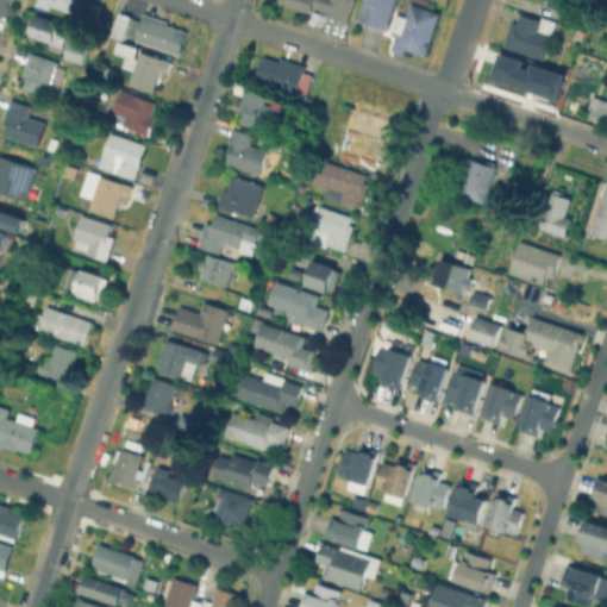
[(87,0),(83,16),(69,11),(69,13),(50,6),(49,11),(35,6),(36,0),(87,0)]
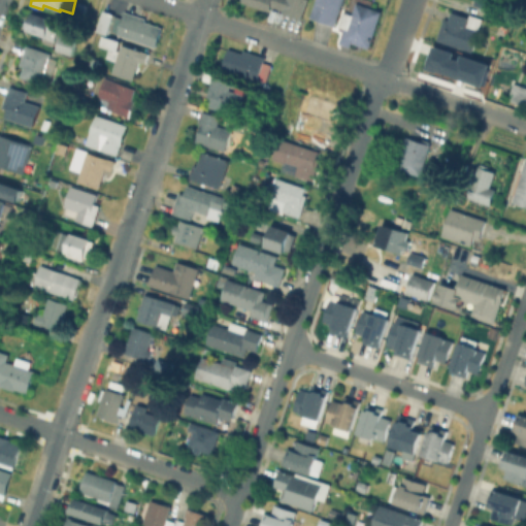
[(241,7),(242,0),(271,0),(282,3),(282,0),(292,0),(305,4),(299,25),(284,20),(286,14),(271,10),(269,17),(241,7)]
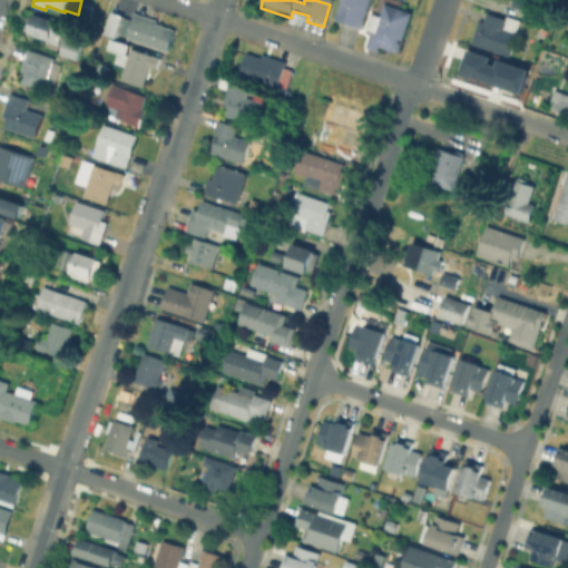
[(336,27),(345,0),(368,0),(371,1),(359,35),(336,27)]
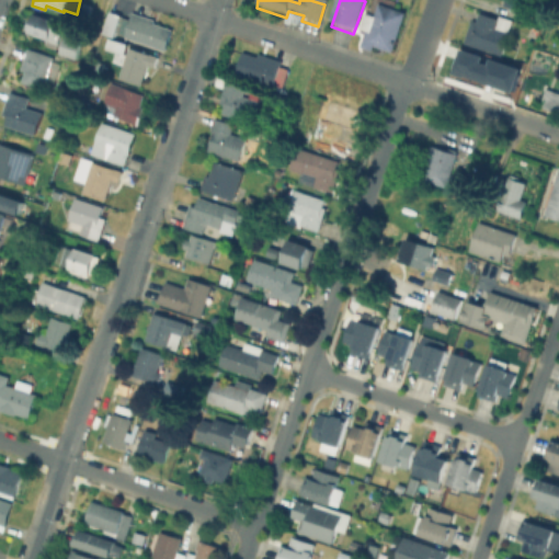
[(537,0),(533,15),(502,6),(503,0),(537,0)]
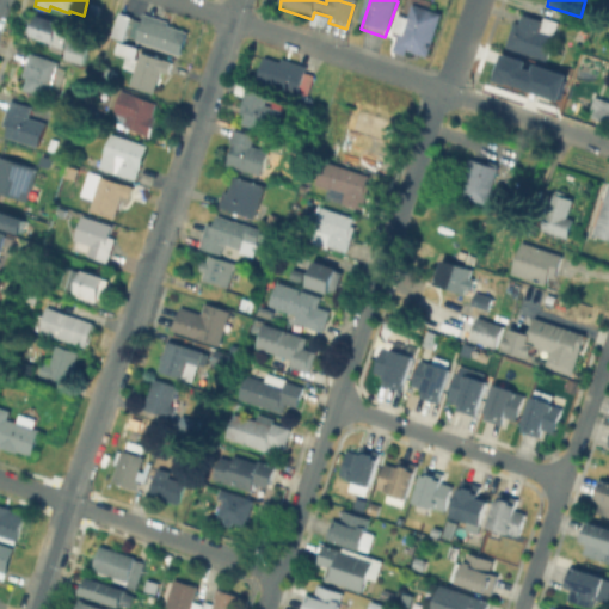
[(423,7),(437,12),(423,55),(403,48),(400,54),(388,49),(394,32),(388,30),(394,13),(404,17),(408,2),(423,7)]
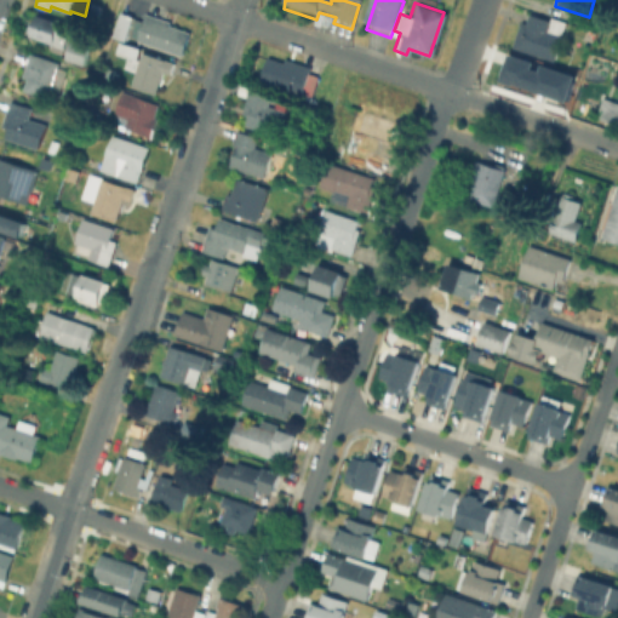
[(133,17),(126,36),(115,33),(121,13),(133,17)]
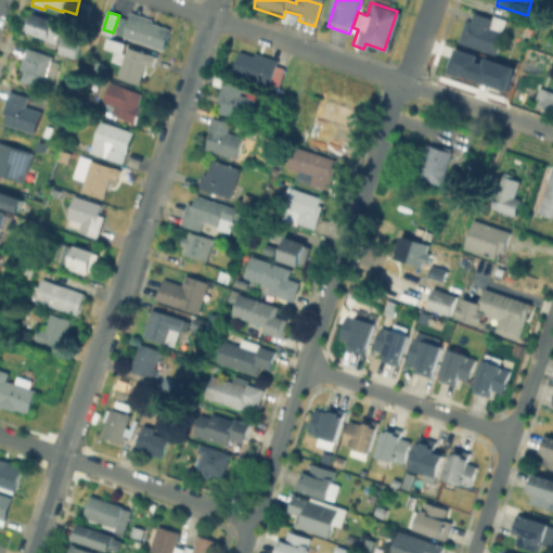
[(130,13),(153,21),(152,24),(170,30),(163,51),(121,37),(123,35),(117,34),(121,18),(128,21),(130,13)]
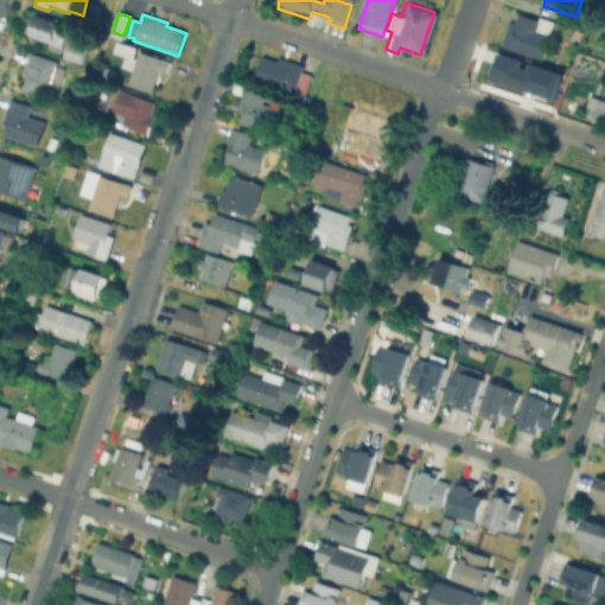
[(517,14),(537,20),(539,18),(554,23),(541,61),(501,48),(509,23),(515,24),(517,14)]
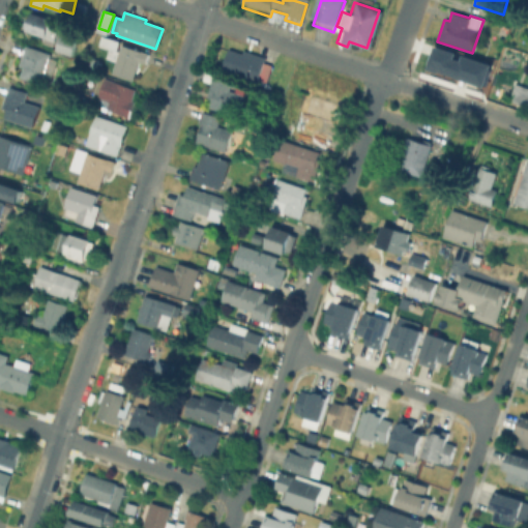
[(31,13),(61,24),(54,42),(25,31),(26,30),(23,28),(25,22),(27,23),(31,13)]
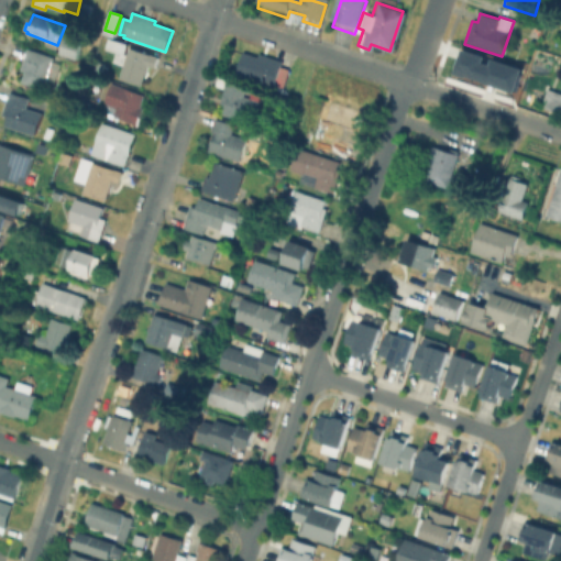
[(128,47),(158,57),(155,65),(149,63),(141,87),(118,79),(128,47)]
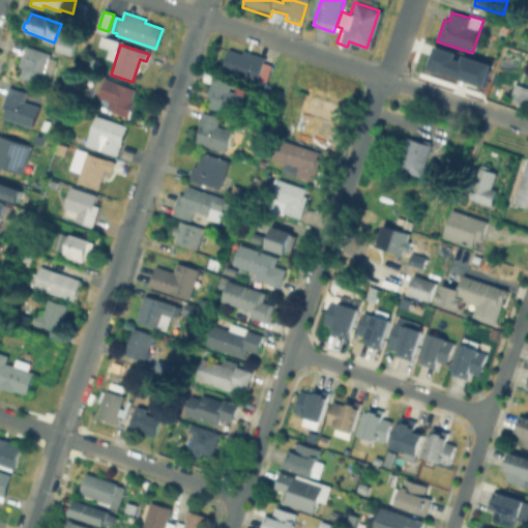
[(424,70),(427,65),(423,64),(427,54),(430,55),(433,46),(455,53),(452,59),(459,61),(461,56),(489,65),(481,88),(453,79),(453,78),(437,72),(436,74),(424,70)]
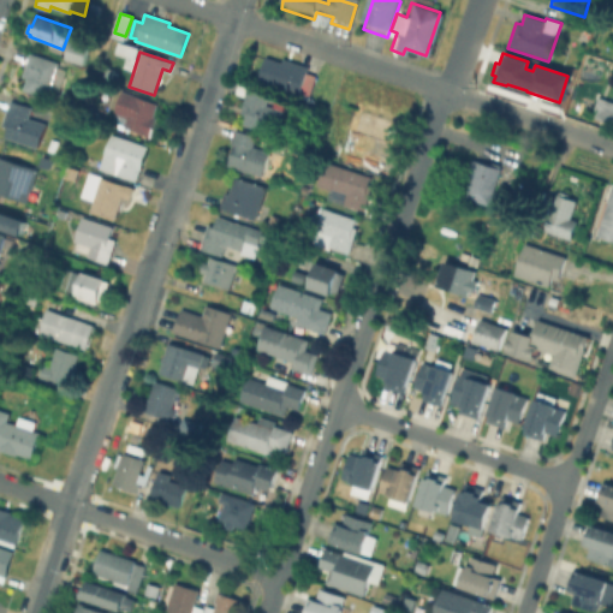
[(55,70),(46,99),(22,90),(22,78),(30,54),(58,64),(55,70)]
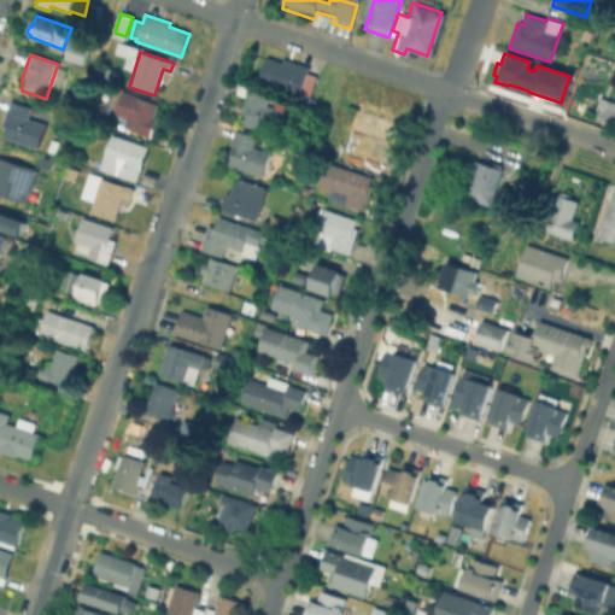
[(312,76),(306,97),(297,93),(297,97),(255,82),(263,58),(279,63),(280,59),(305,68),(304,72),(312,76)]
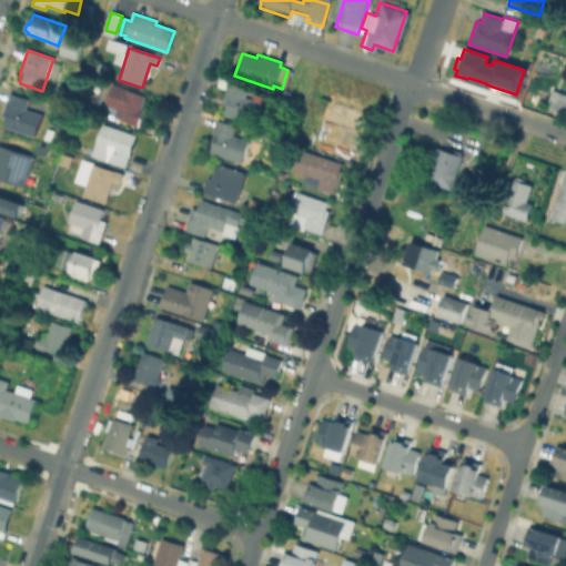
[(253,102),(245,124),(221,115),(223,107),(218,105),(225,82),(245,89),(242,98),(253,102)]
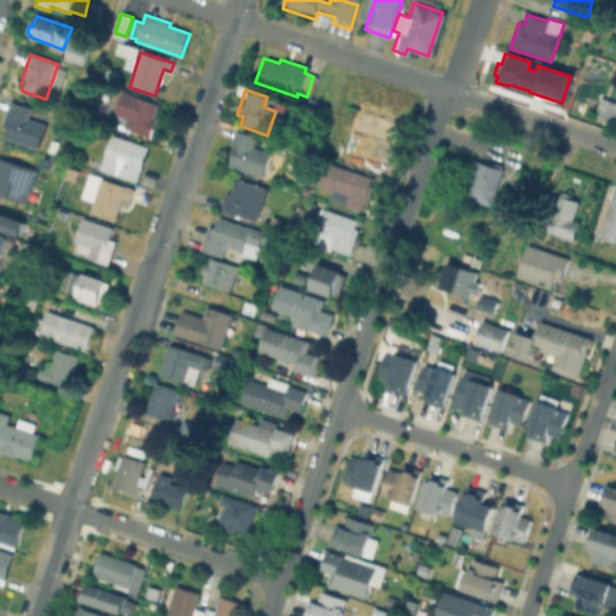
[(155,120),(149,139),(144,138),(145,135),(122,128),(120,134),(111,132),(116,116),(112,115),(121,92),(157,105),(154,118),(155,120)]
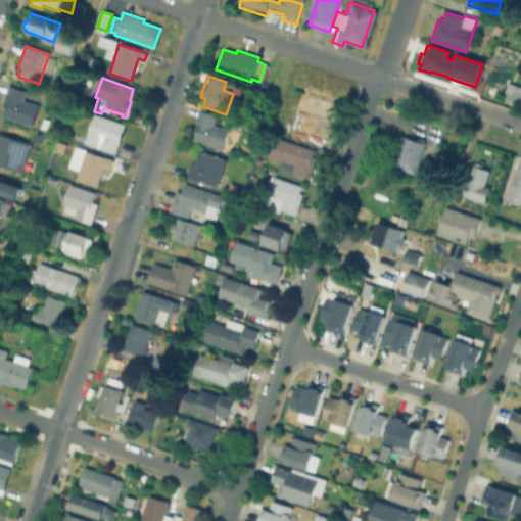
[(520,103),(517,102),(516,105),(502,100),(508,83),(520,87),(520,103)]
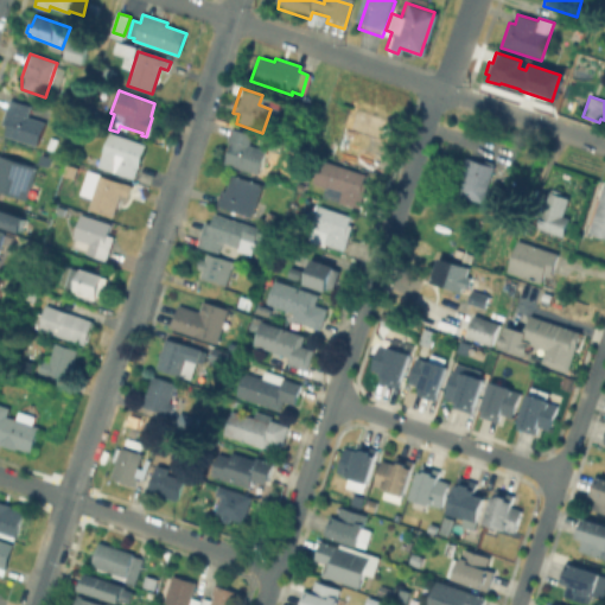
[(45,113),(34,146),(0,135),(0,132),(10,100),(30,107),(30,108),(45,113)]
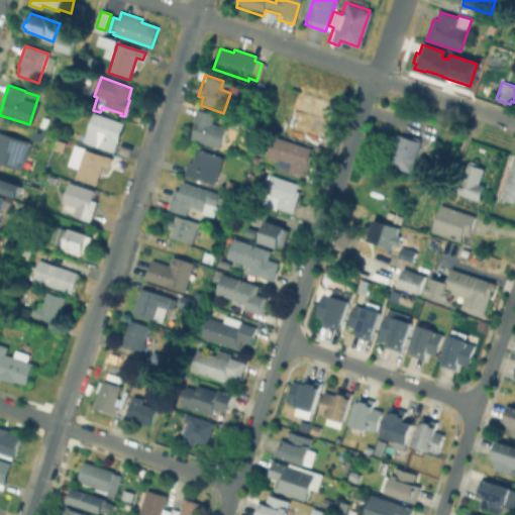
[(297,111),(303,93),(327,101),(321,119),(297,111)]
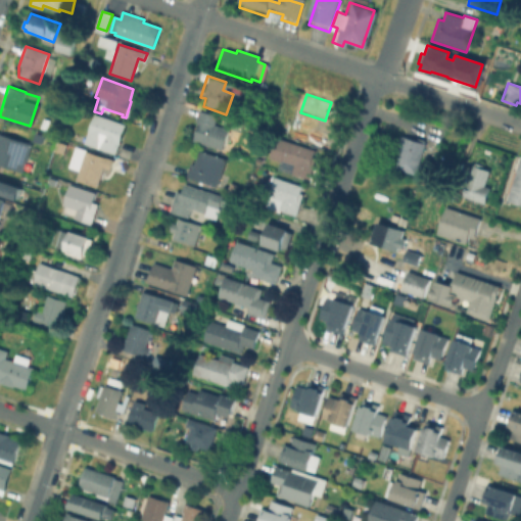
[(228,130),(221,152),(192,142),(198,122),(195,121),(199,110),(217,115),(214,125),(228,130)]
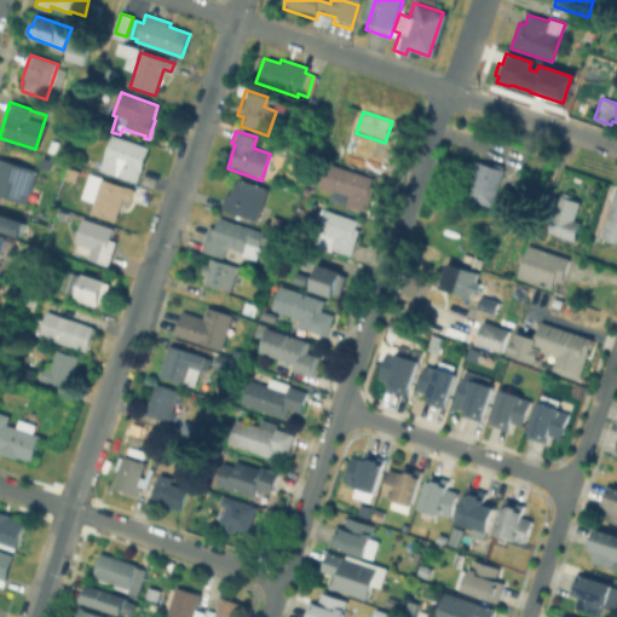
[(148,149),(140,172),(139,172),(136,183),(98,171),(109,136),(148,149)]
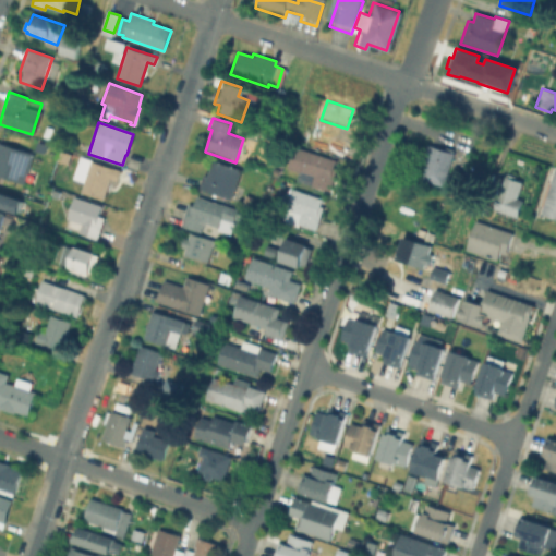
[(347,142),(342,156),(326,150),(330,136),(347,142)]
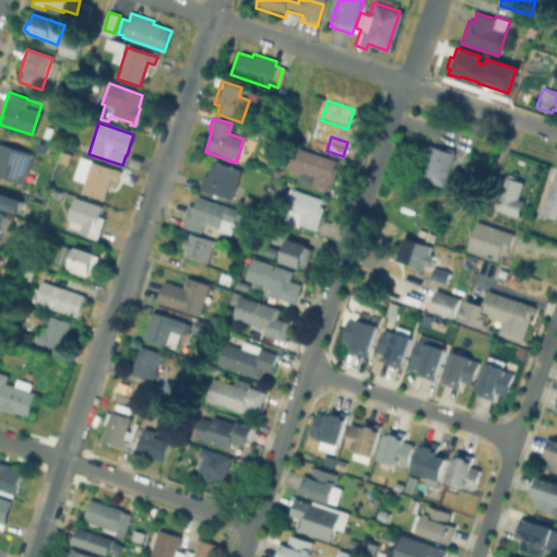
[(0,143),(33,157),(22,184),(0,174),(0,143)]
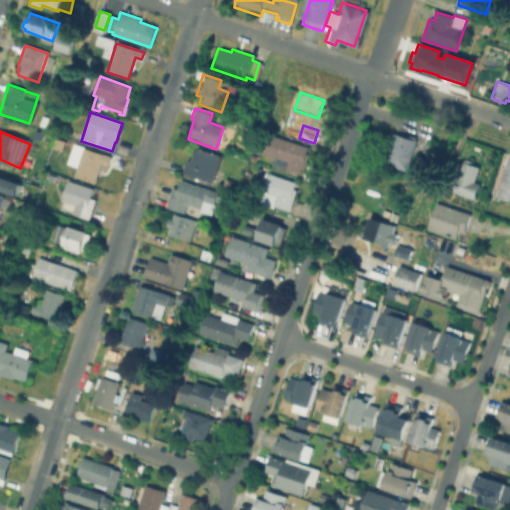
[(416,140),(406,172),(383,164),(393,133),(416,140)]
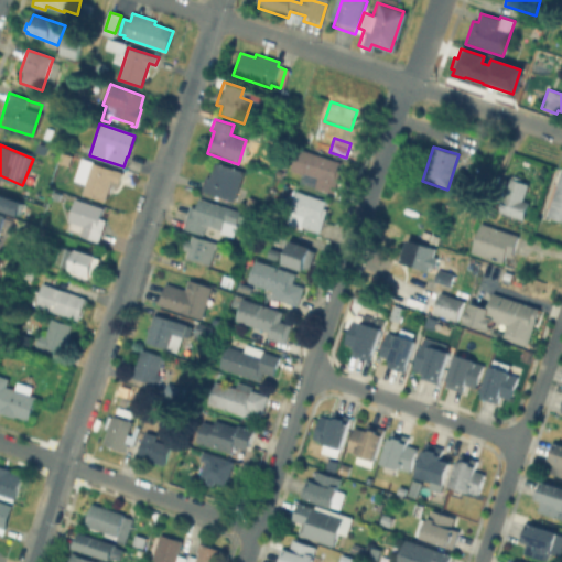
[(339,171),(332,193),(299,182),(301,175),(290,171),(298,149),(339,163),(336,171),(339,171)]
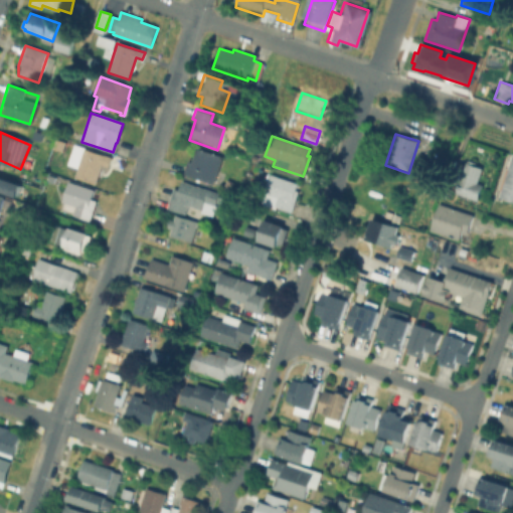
[(84,149),(104,156),(104,155),(112,158),(108,168),(102,165),(96,184),(74,177),(77,168),(66,165),(73,145),(84,149)]
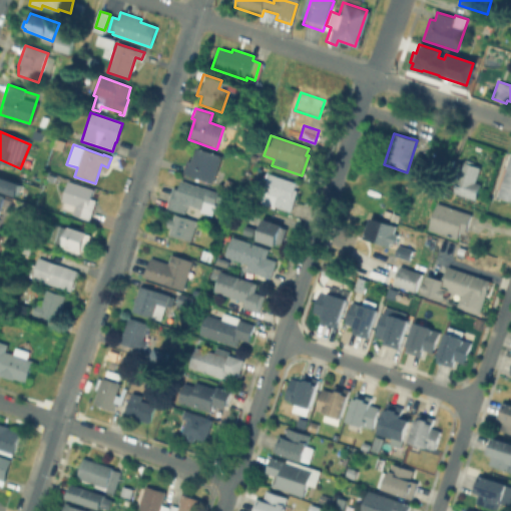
[(201,150),(221,156),(211,184),(181,174),(187,154),(192,156),(195,148),(201,150)]
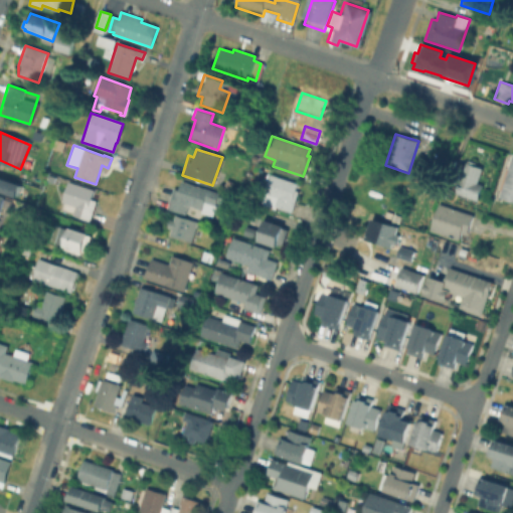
[(512,154),(512,203),(497,198),(512,154)]
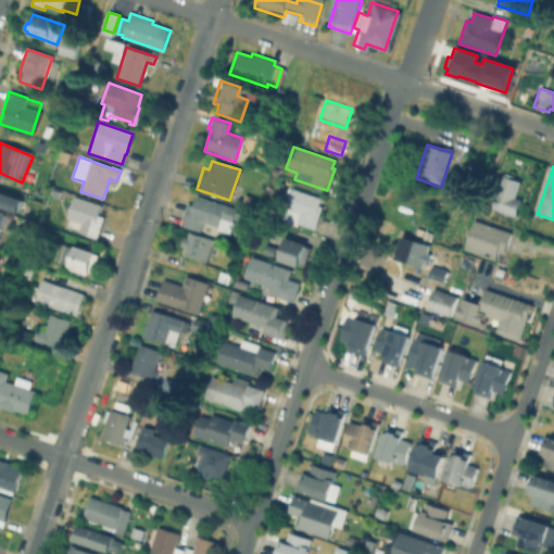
[(521,200),(515,218),(491,210),(503,176),(521,183),(515,198),(521,200)]
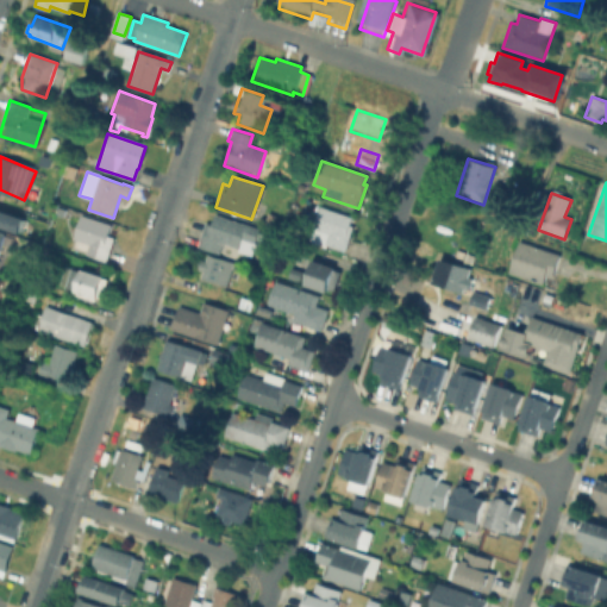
[(355,219),(344,251),(324,244),(327,235),(312,230),(319,207),(355,219)]
